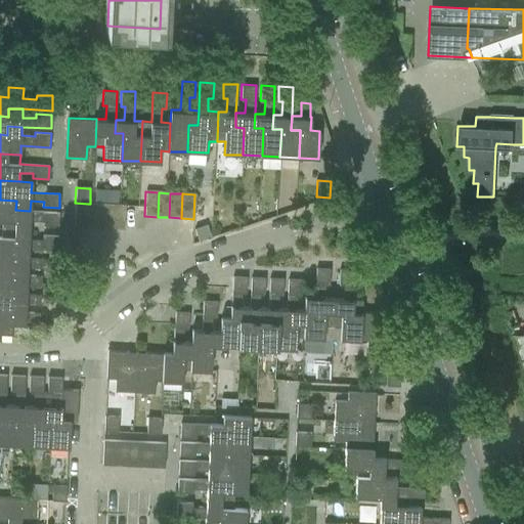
[(0,219),(2,219),(2,227),(29,229),(30,220),(43,220),(42,224),(58,225),(59,212),(30,211),(15,210),(16,201),(0,200),(0,219)]
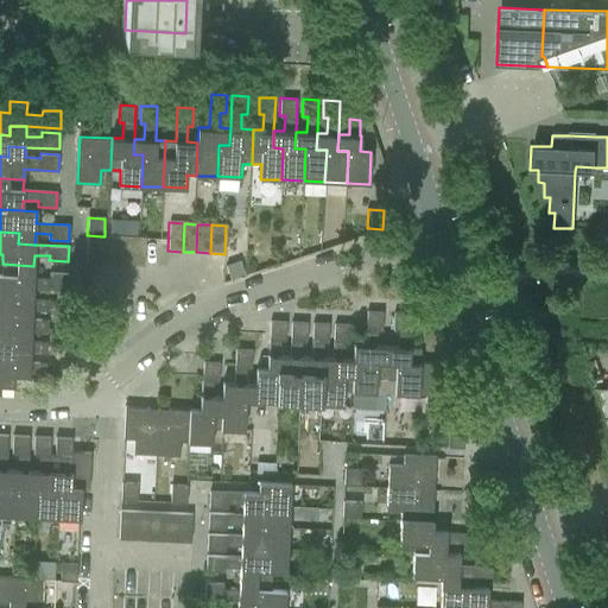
[(87,235),(86,264),(87,264),(101,264),(102,236),(87,235)]
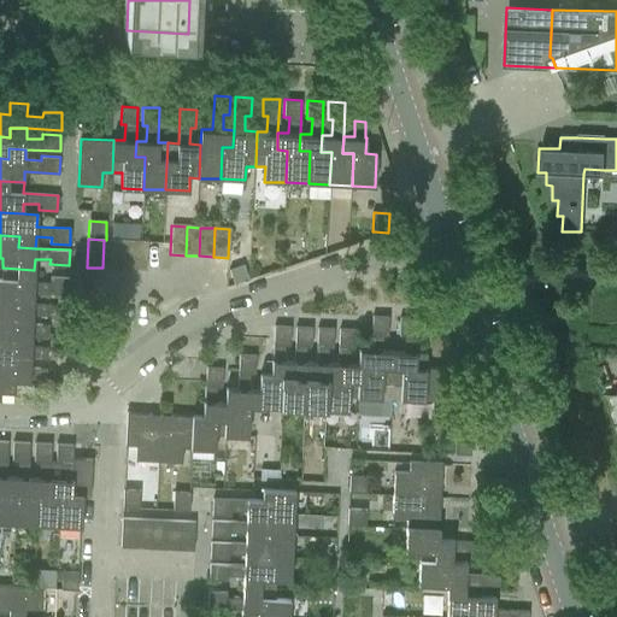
[(104,240),(103,268),(117,269),(118,241),(106,240),(104,240)]
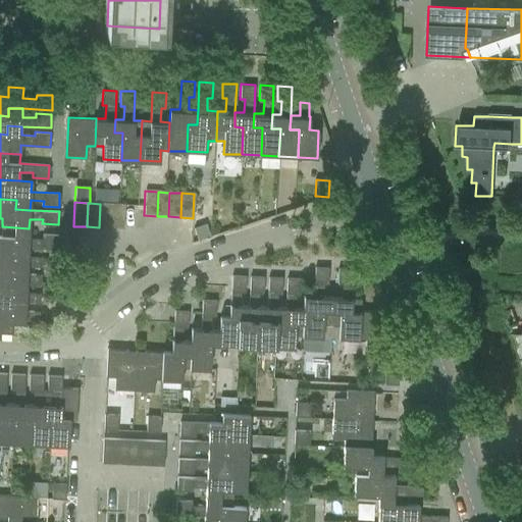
[(100,204),(99,227),(111,228),(112,204),(100,204)]
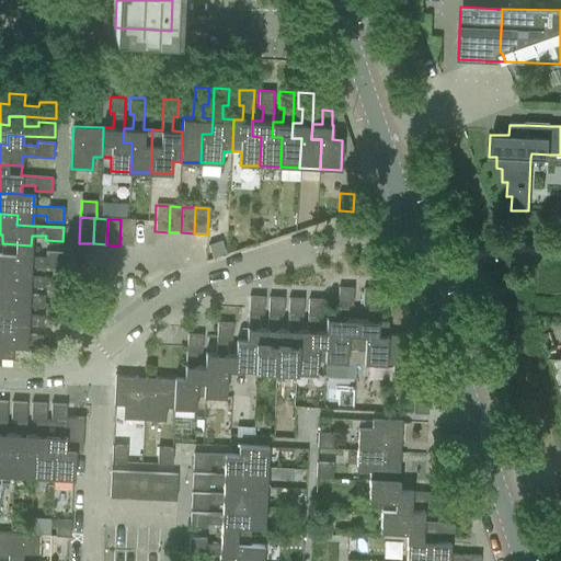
[(220,240),(207,244),(212,259),(225,254),(220,240)]
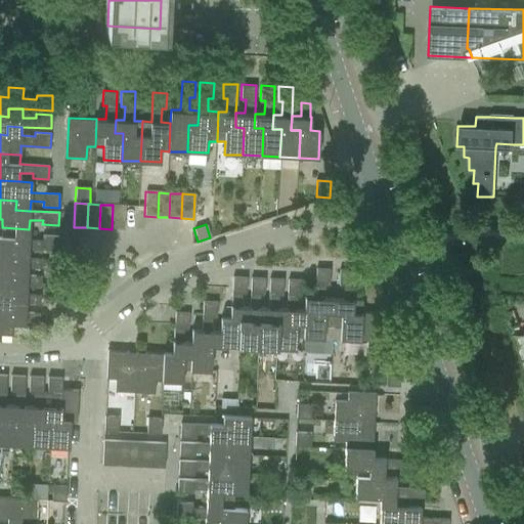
[(0,235),(0,255),(13,256),(13,248),(29,248),(57,250),(58,234),(42,234),(42,238),(29,237),(29,229),(2,227),(1,235),(0,235)]
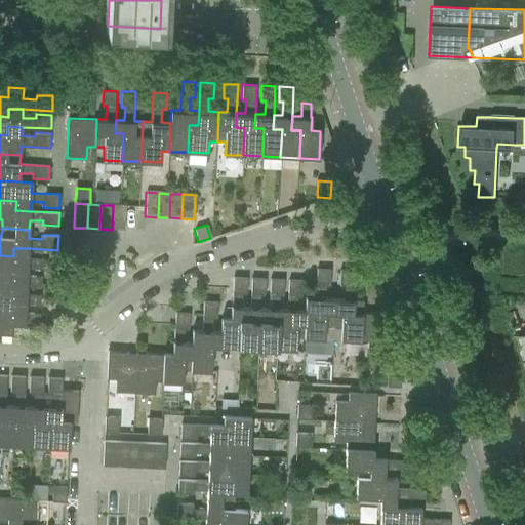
[(0,255),(0,274),(12,275),(13,267),(28,267),(40,268),(41,257),(28,257),(29,248),(13,248),(13,256),(0,255)]
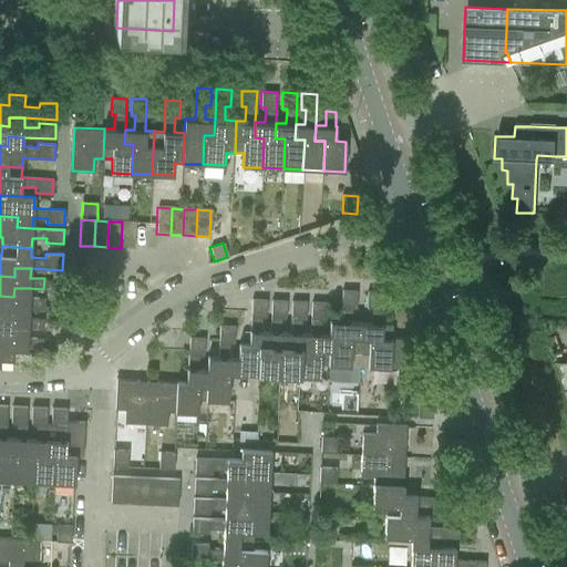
[(0,296),(0,316),(12,317),(13,307),(29,308),(43,308),(43,299),(29,298),(30,288),(14,288),(13,297),(0,296)]
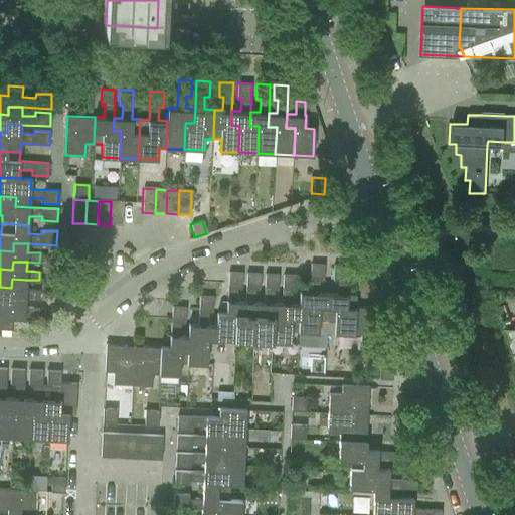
[(299,330),(299,332),(317,333),(318,321),(326,321),(326,319),(327,294),(318,294),(319,281),(323,281),(324,266),(311,265),(310,277),(309,293),(299,293),(299,304),(300,304),(299,330)]
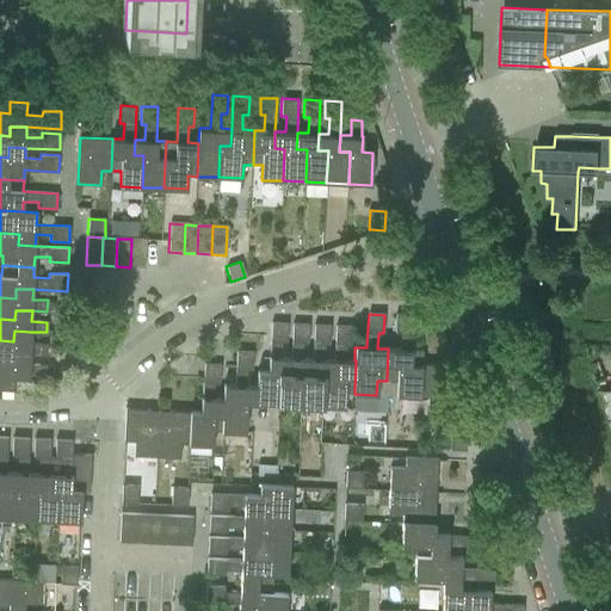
[(387,378),(387,381),(395,382),(395,396),(421,397),(421,395),(423,364),(423,351),(409,350),(412,316),(395,315),(394,333),(400,334),(399,350),(388,349),(387,378)]
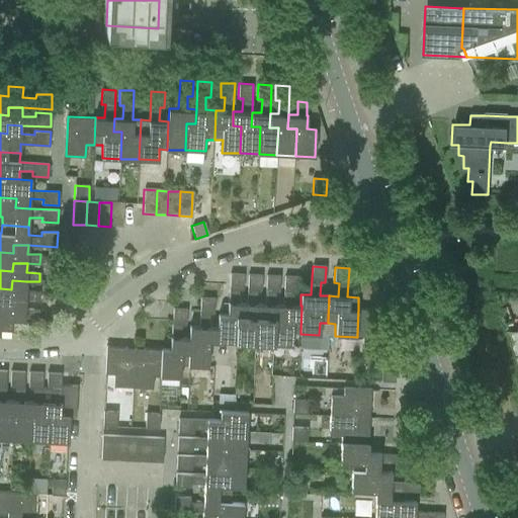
[(218,316),(217,327),(220,327),(219,341),(219,342),(237,343),(237,342),(239,316),(247,316),(248,304),(246,304),(239,303),(238,303),(238,290),(243,290),(243,275),(230,274),(229,285),(228,303),(227,316),(218,316)]
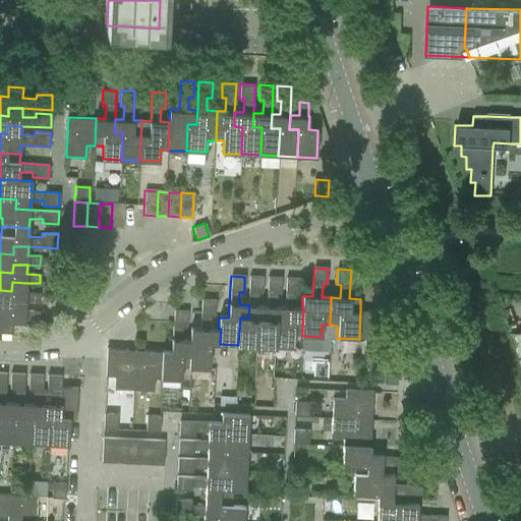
[(238,344),(238,345),(256,346),(256,345),(258,319),(267,319),(268,306),(266,306),(258,305),(257,305),(257,293),(262,293),(263,278),(249,277),(247,305),(249,305),(248,317),(240,317),(238,344)]
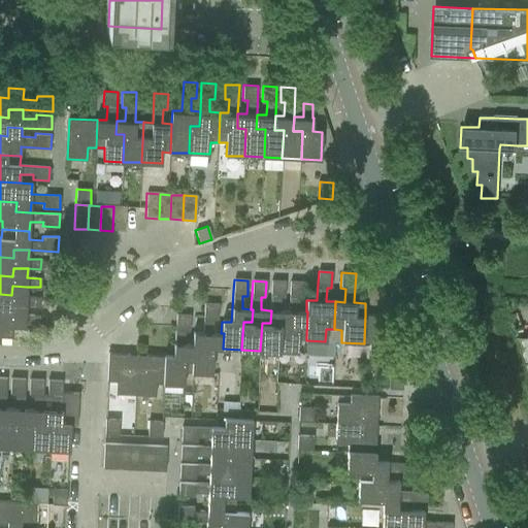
[(260,350),(260,351),(278,352),(278,350),(279,324),(289,324),(290,311),(289,310),(281,310),(279,310),(279,297),(285,298),(285,283),(271,282),(269,310),(271,310),(270,323),(262,323),(260,350)]
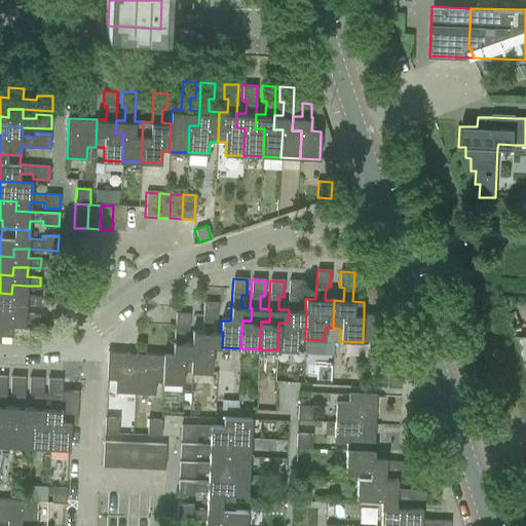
[(277,348),(277,350),(296,350),(296,339),(305,339),(305,337),(306,310),(305,310),(298,310),(297,310),(297,297),(302,297),(303,282),(289,282),(288,309),(289,310),(288,323),(278,323),(277,348)]
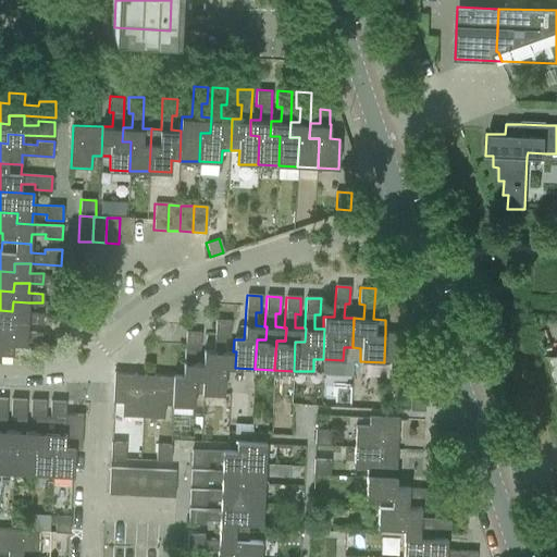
[(0,310),(0,330),(11,331),(12,322),(27,323),(41,323),(41,312),(27,312),(28,302),(13,301),(12,311),(0,310)]
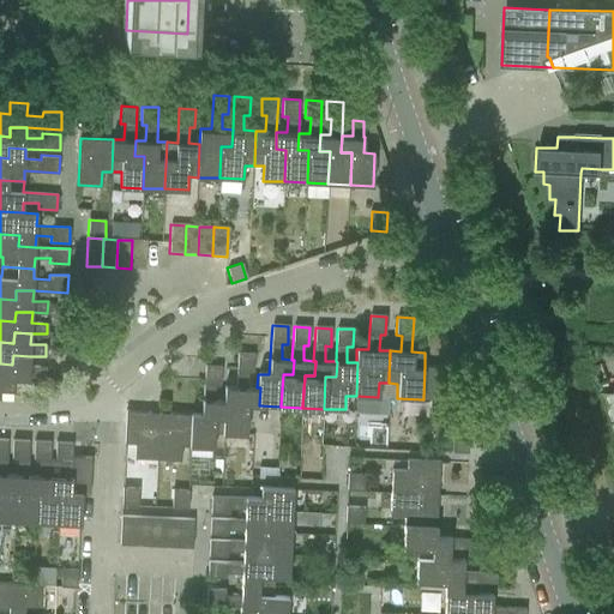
[(223,433),(223,434),(246,435),(247,407),(258,407),(258,405),(259,405),(259,404),(260,387),(257,387),(257,389),(247,387),(247,373),(253,373),(253,355),(238,354),(236,387),(224,387),(223,402),(224,402),(223,433)]
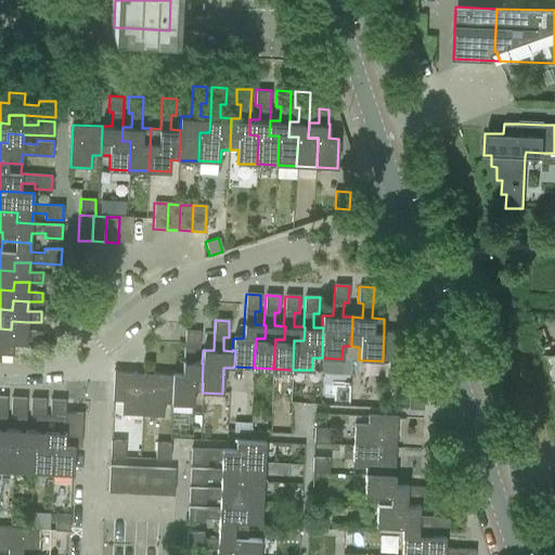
[(0,350),(12,351),(12,350),(13,340),(40,341),(40,332),(27,331),(27,322),(12,321),(11,330),(0,328),(0,350)]
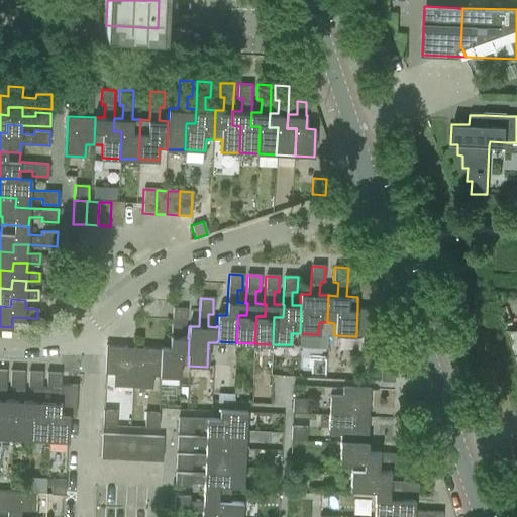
[(384,309),(357,308),(356,336),(362,336),(362,348),(382,349),(384,309)]
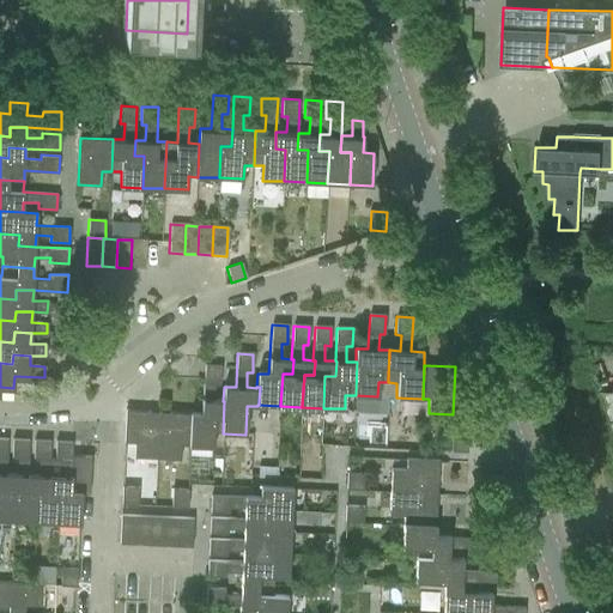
[(192,413),(190,447),(212,448),(213,434),(223,434),(223,432),(224,401),(223,401),(214,401),(213,401),(214,384),(219,386),(220,366),(204,366),(202,400),(201,400),(200,414),(192,413)]
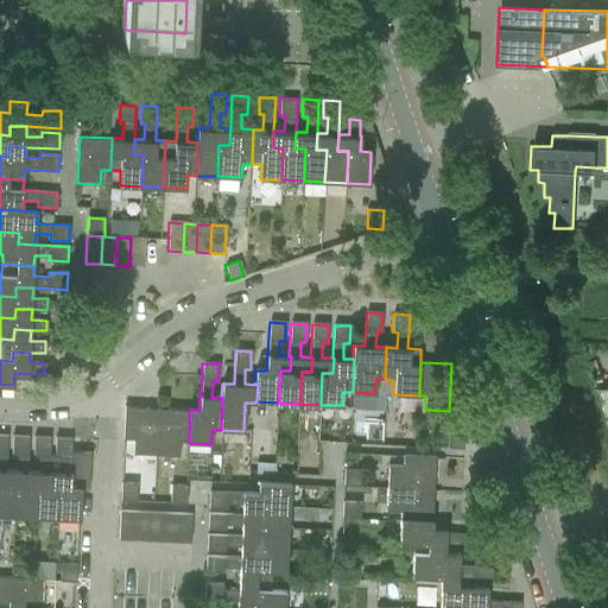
[(374,393),(353,392),(352,412),(384,413),(385,394),(385,379),(375,379),(374,393)]
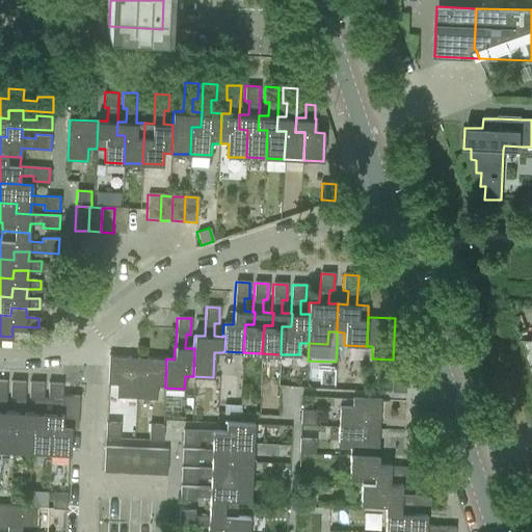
[(531,340),(521,340),(531,374),(531,340)]
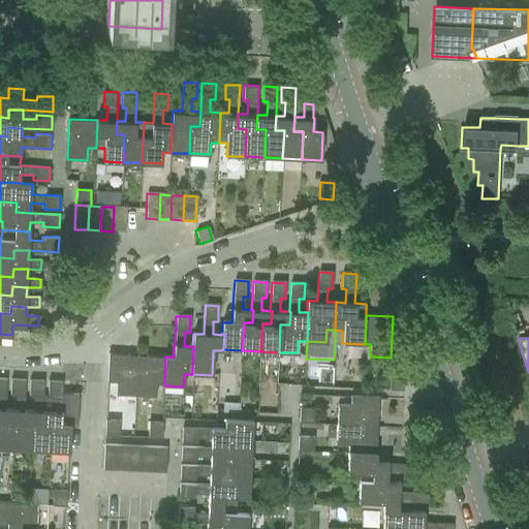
[(107,366),(106,382),(109,382),(116,382),(116,395),(136,396),(137,355),(107,354),(107,366)]
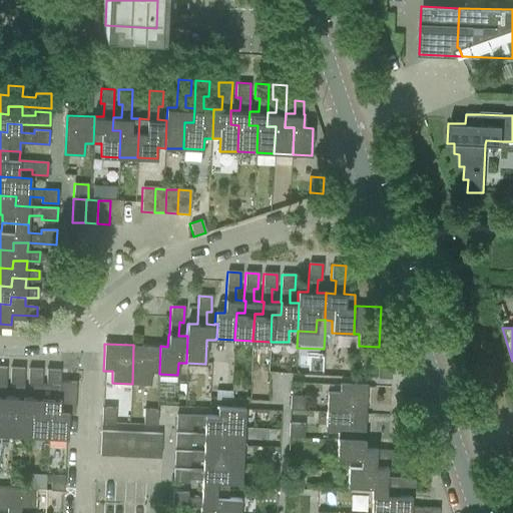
[(133,345),(132,384),(150,385),(150,373),(159,374),(160,346),(133,345)]
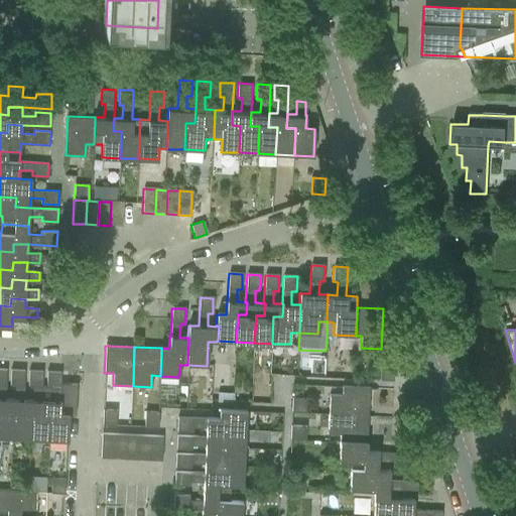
[(380,380),(394,381),(394,365),(381,365),(380,380)]
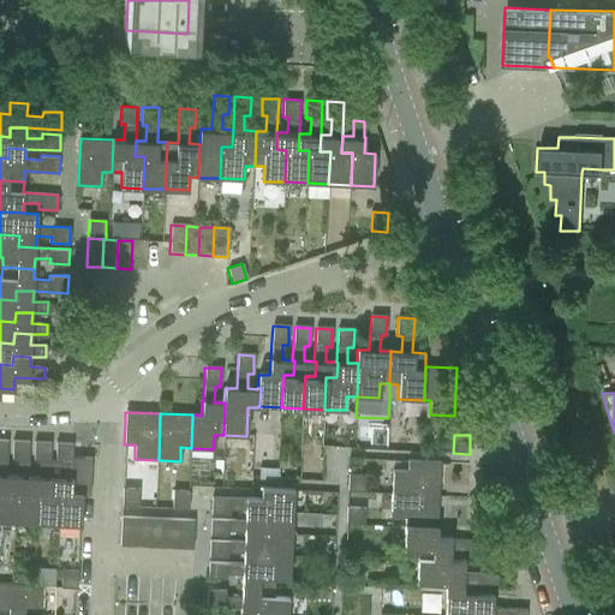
[(0,520),(15,521),(16,489),(5,489),(6,473),(7,440),(0,439),(0,520)]
